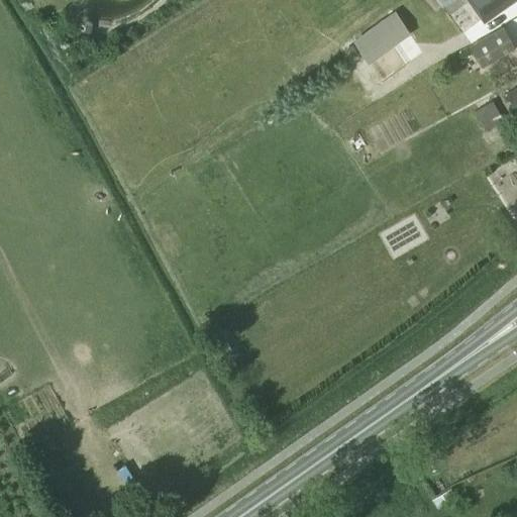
[(486,0),(494,13),(515,0),(486,0)]
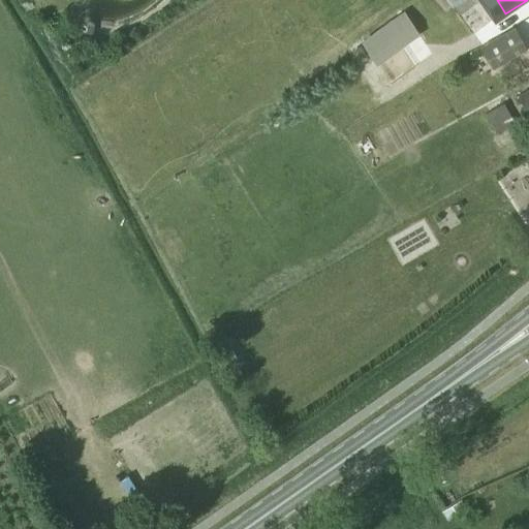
[(89,21),(88,32),(96,33),(96,22),(89,21)]
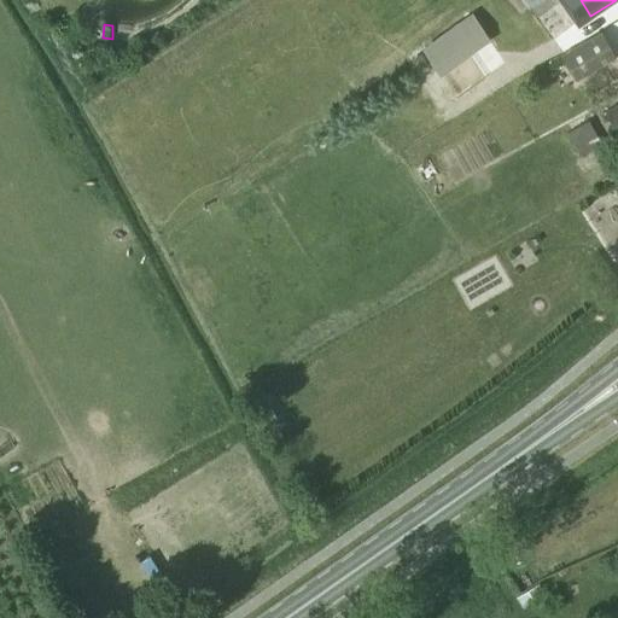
[(616,58),(601,31),(560,54),(575,81),(616,58)]
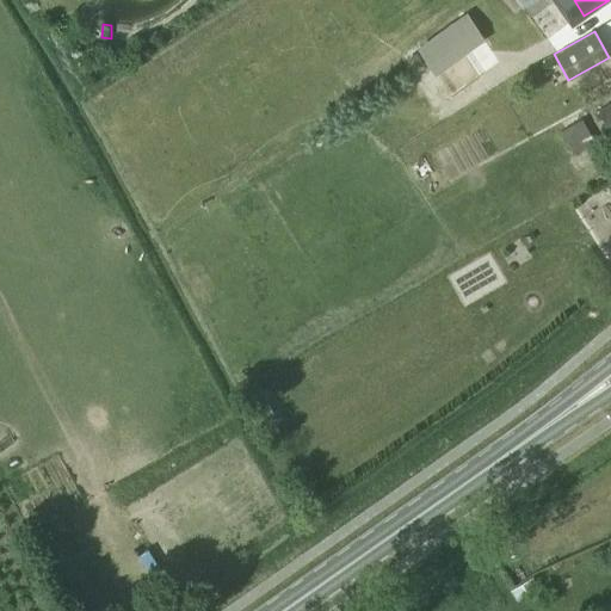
[(610,102),(598,110),(610,131),(610,130),(610,102)]
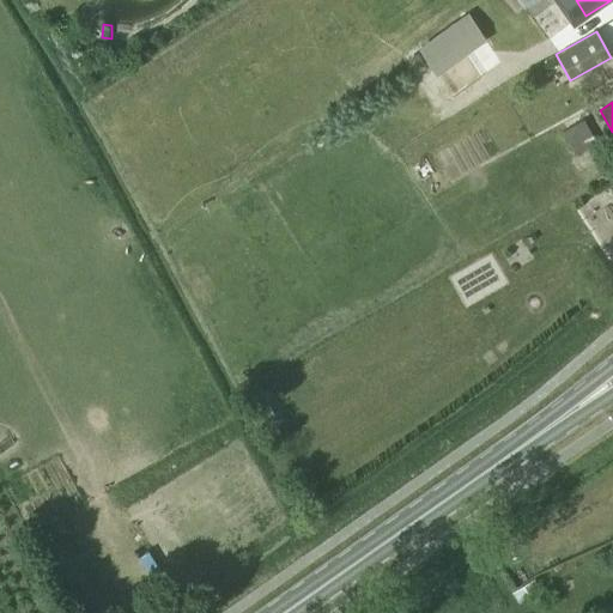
[(598,144),(583,120),(562,132),(576,157),(598,144)]
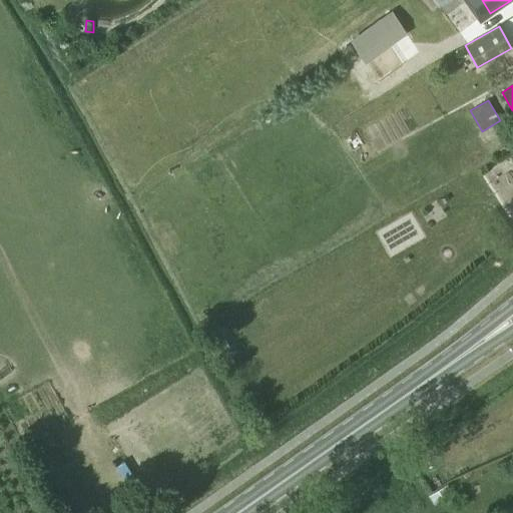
[(447,486),(428,497),(434,505),(452,494),(447,486)]
